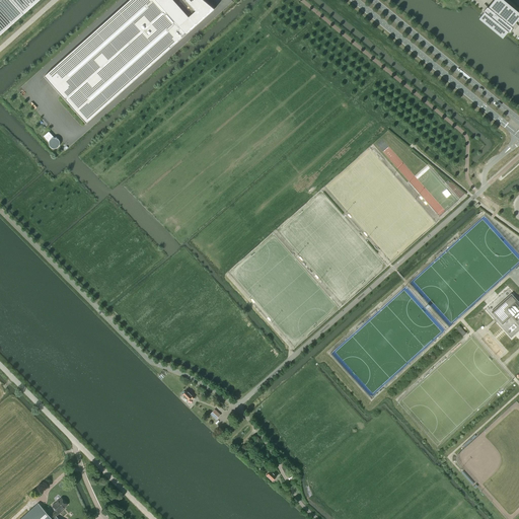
[(0,0),(0,35),(26,12),(36,3),(34,1),(33,0),(0,0)]
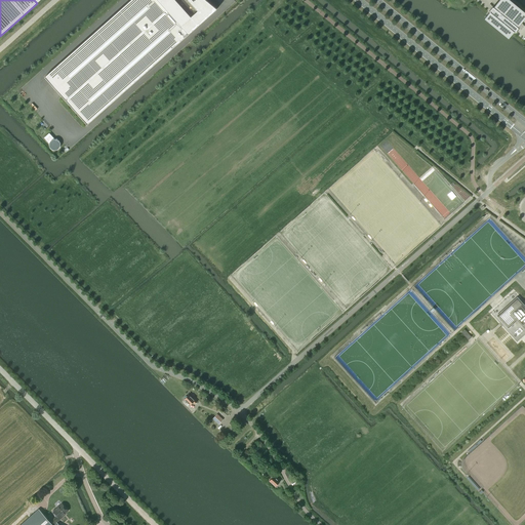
[(131,0),(45,77),(88,125),(217,9),(205,0),(131,0)]
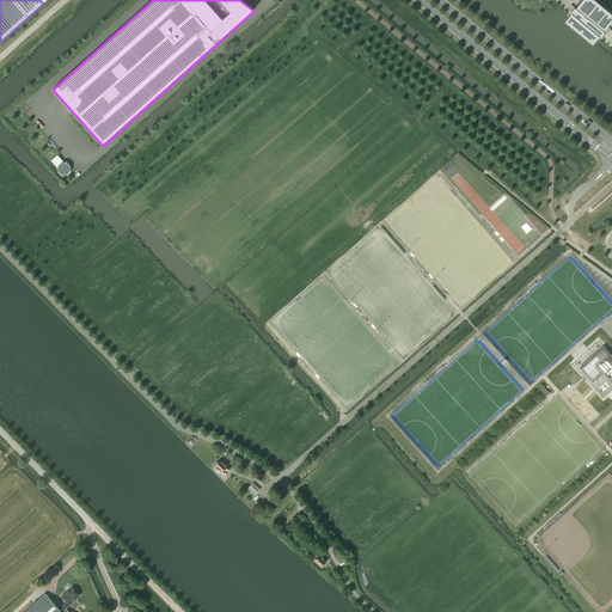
[(570,14),(565,19),(594,43),(595,41),(599,36),(611,19),(611,14),(593,0),(582,0),(575,8),(574,8),(570,13),(570,14)]
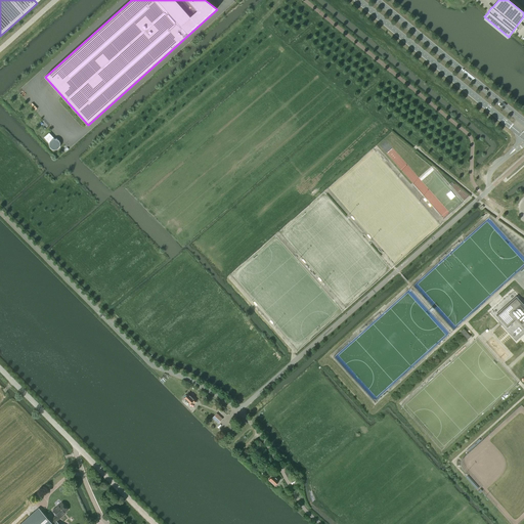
[(49,133),(44,137),(49,143),(49,144),(49,145),(49,146),(50,147),(50,148),(51,148),(52,149),(53,149),(54,149),(55,150),(55,149),(56,149),(57,149),(58,149),(58,148),(59,148),(59,147),(60,146),(60,145),(60,144),(60,143),(60,142),(59,141),(58,140),(57,139),(56,139),(55,139),(54,139),(49,133)]
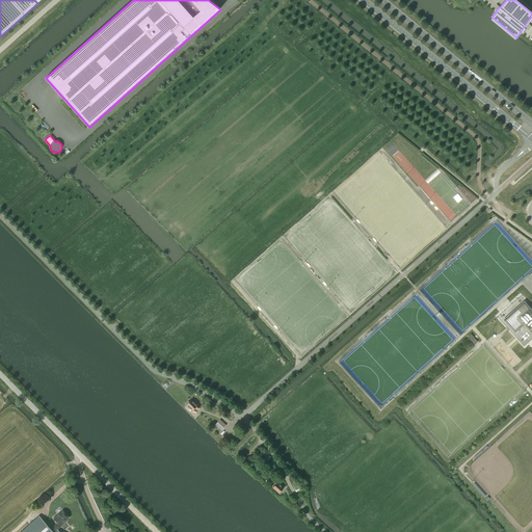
[(531,310),(525,302),(505,320),(515,330),(523,323),(528,330),(529,329),(531,333),(531,331),(531,310)]
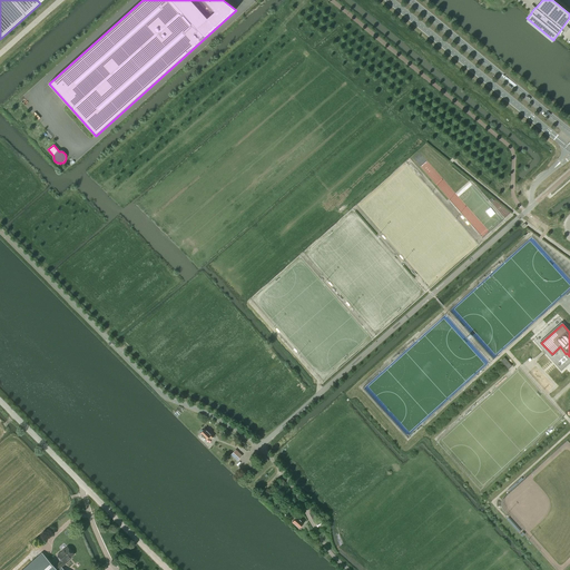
[(509,370),(512,366),(504,357),(501,361),(509,370)]
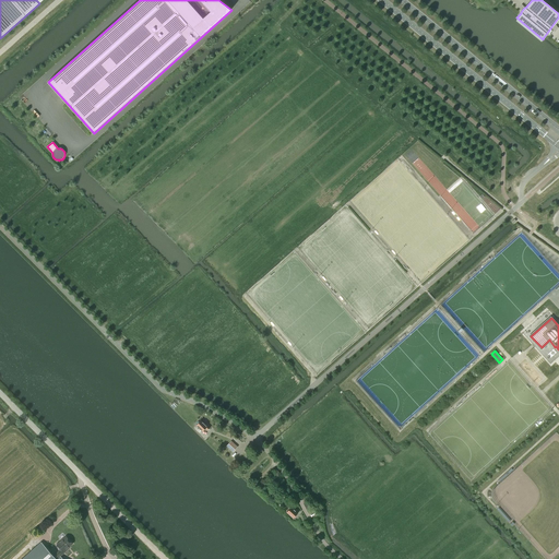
[(207,430),(210,428),(205,424),(201,420),(197,425),(203,431),(205,428),(207,430)]
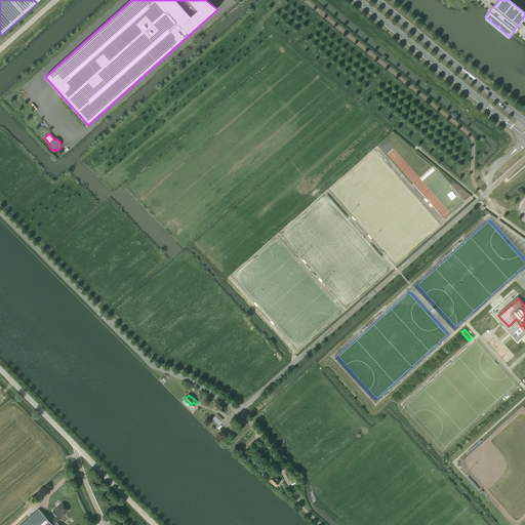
[(219,423),(224,419),(217,414),(213,418),(219,423)]
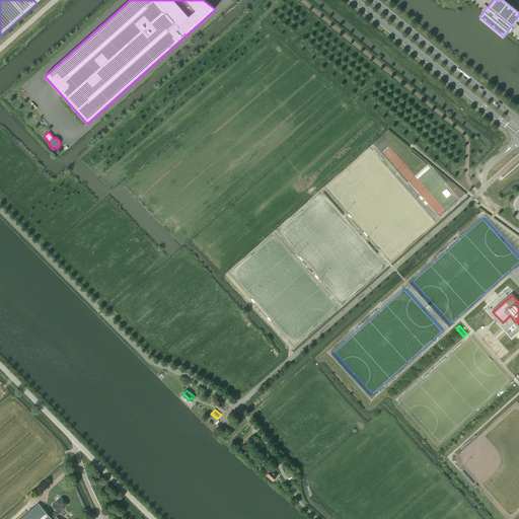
[(465,447),(476,436),(474,434),(463,445),(465,447)]
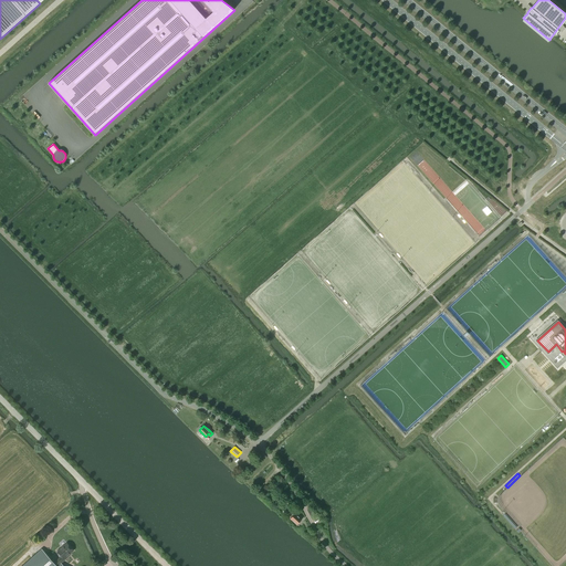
[(293,514),(291,517),(290,519),(297,524),(302,519),(297,515),(299,515),(291,509),(289,511),(293,514)]
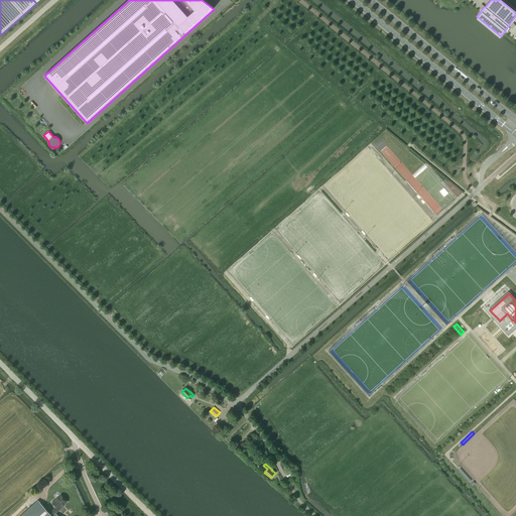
[(50,512),(53,515),(55,513),(62,507),(61,506),(67,502),(60,495),(52,503),(56,507),(50,512)]
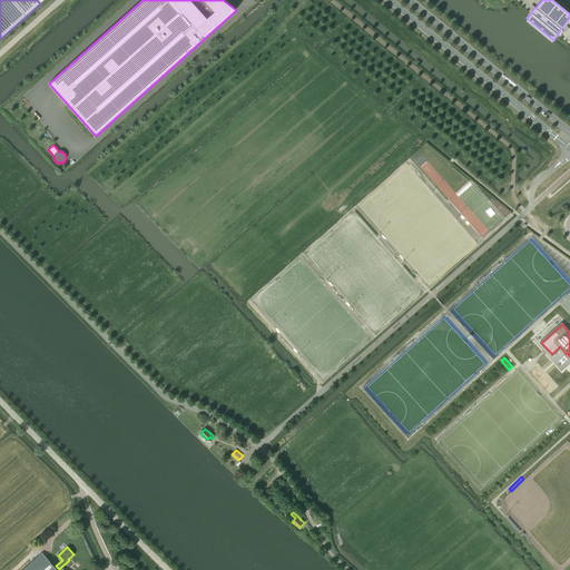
[(57,569),(42,553),(23,569),(64,569),(61,567),(59,569),(57,569)]
